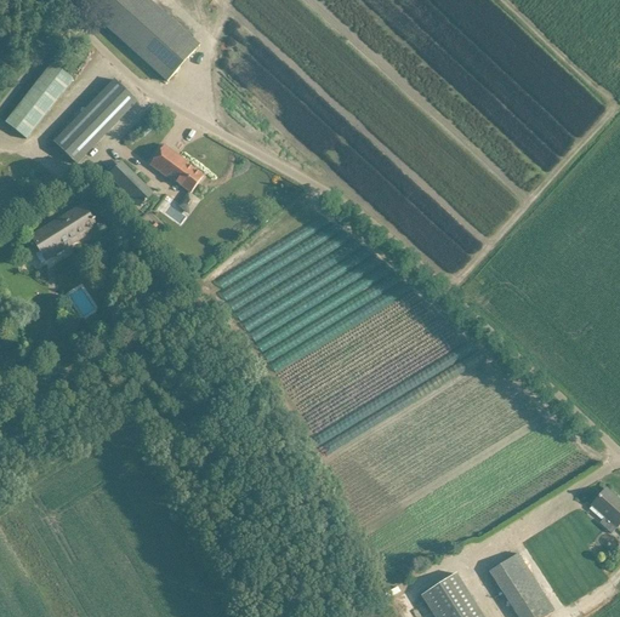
[(166,79),(199,43),(151,0),(104,0),(94,13),(166,79)]
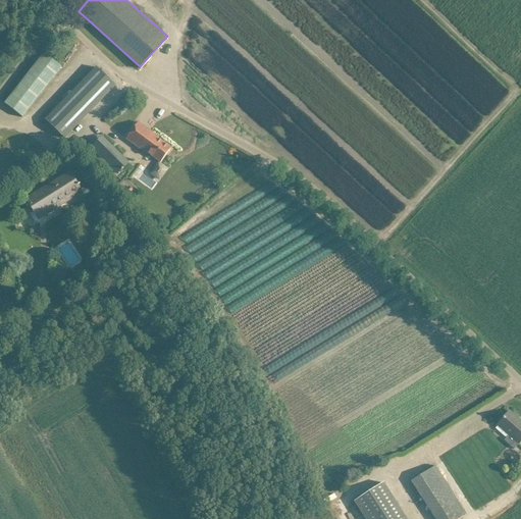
[(21,115),(60,64),(43,51),(3,101),(21,115)]
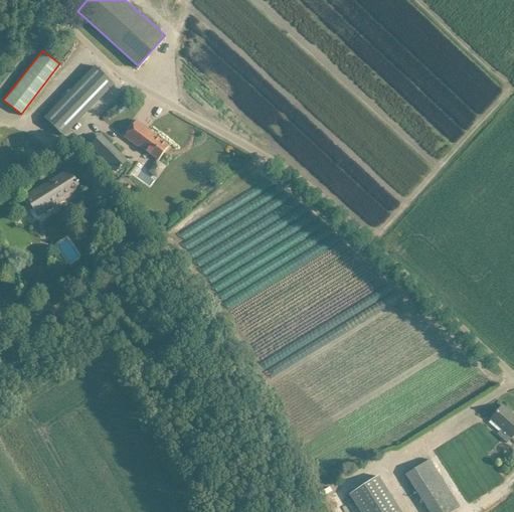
[(62,135),(107,91),(114,82),(95,64),(44,117),(62,135)]
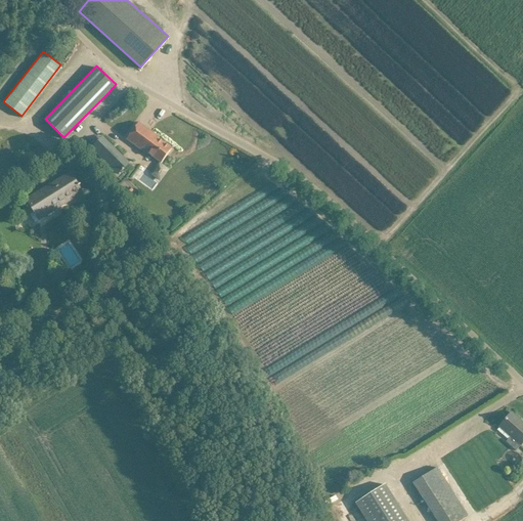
[(137,120),(132,128),(125,137),(142,149),(143,148),(160,161),(171,146),(157,136),(158,135),(137,120)]
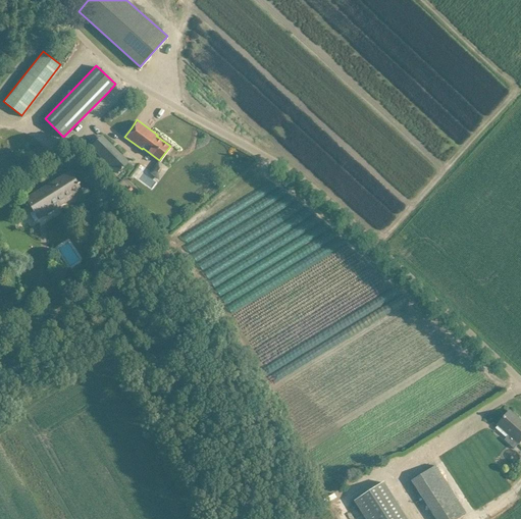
[(107,147),(100,153),(109,162),(116,157),(107,147)]
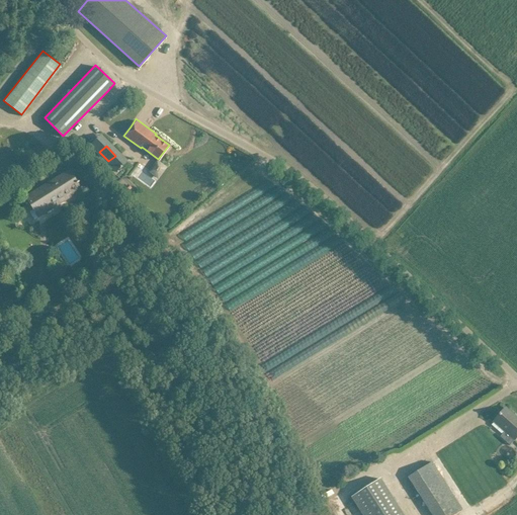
[(155,158),(147,170),(158,177),(166,165),(155,158)]
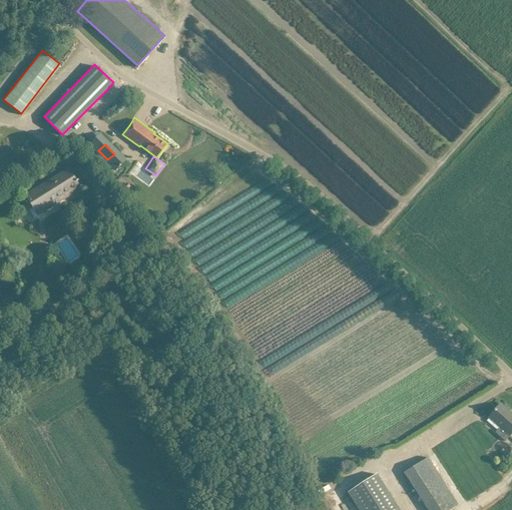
[(33,215),(79,186),(68,167),(25,193),(32,205),(28,207),(33,215)]
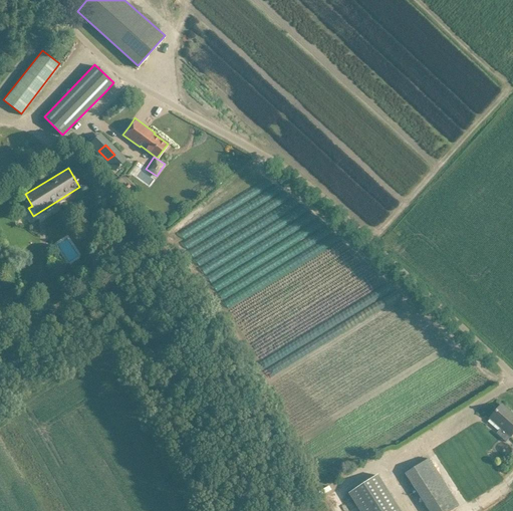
[(14,352),(0,363),(5,369),(19,359),(14,352)]
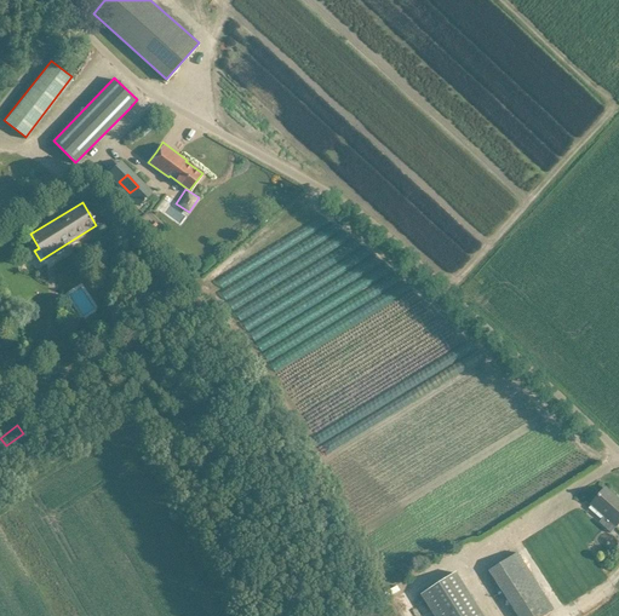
[(618,498),(605,485),(590,501),(603,513),(597,520),(609,530),(618,518),(618,498)]
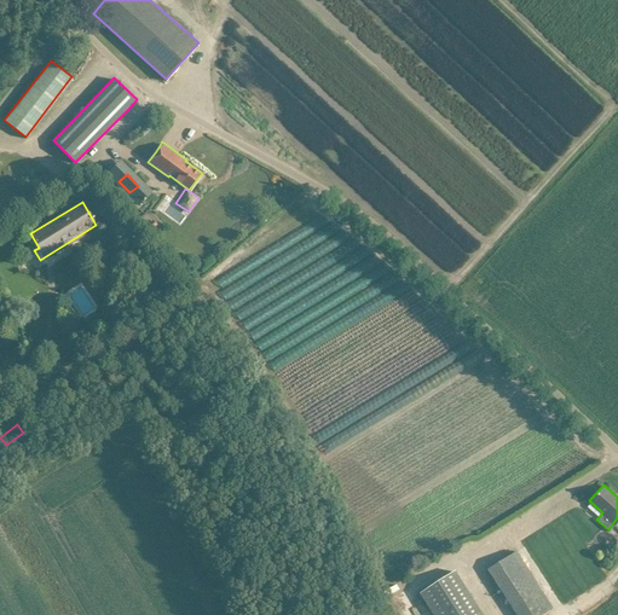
[(515,550),(487,568),(518,614),(538,614),(552,607),(515,550)]
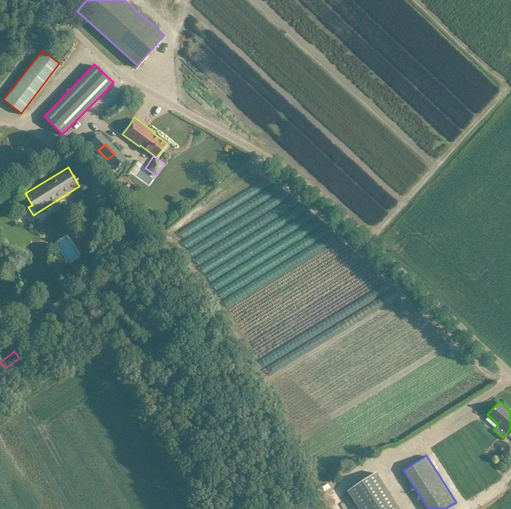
[(346,489),(357,506),(359,508),(399,508),(375,471),(346,489)]
